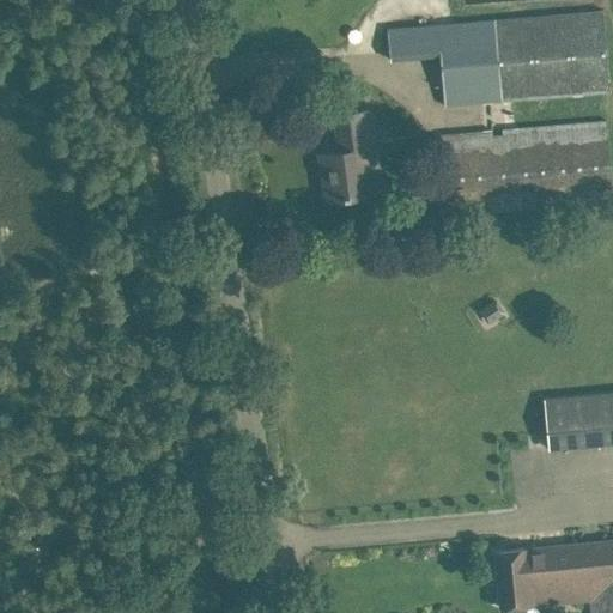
[(611,91),(604,8),(388,28),(390,61),(441,56),(445,105),(611,91)]
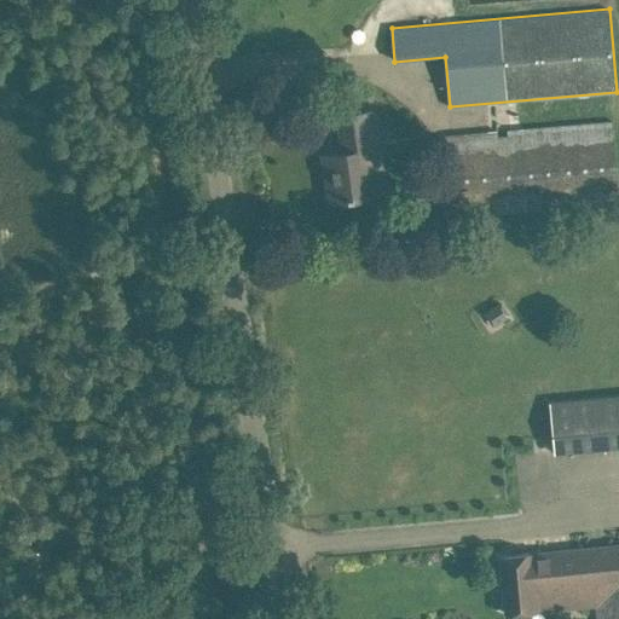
[(377,151),(372,111),(339,116),(341,138),(347,137),(350,151),(323,155),(327,175),(333,174),(337,200),(348,198),(348,200),(353,198),(353,197),(379,194),(372,151),(377,151)]
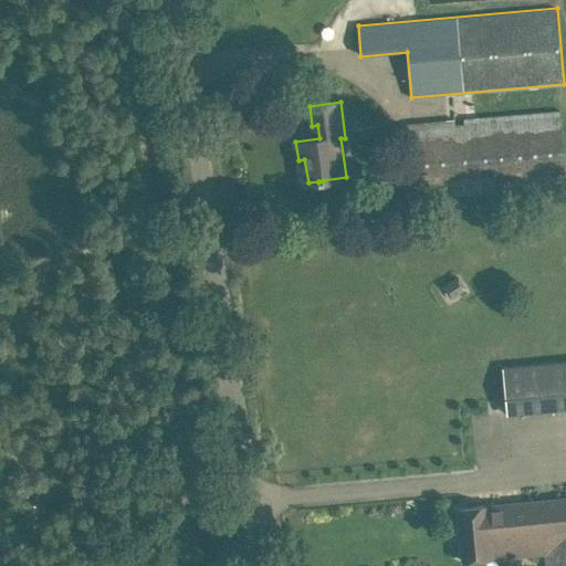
[(565,171),(561,109),(464,118),(464,123),(454,124),(453,118),(398,124),(406,207),(428,205),(428,198),(565,185),(565,171)]
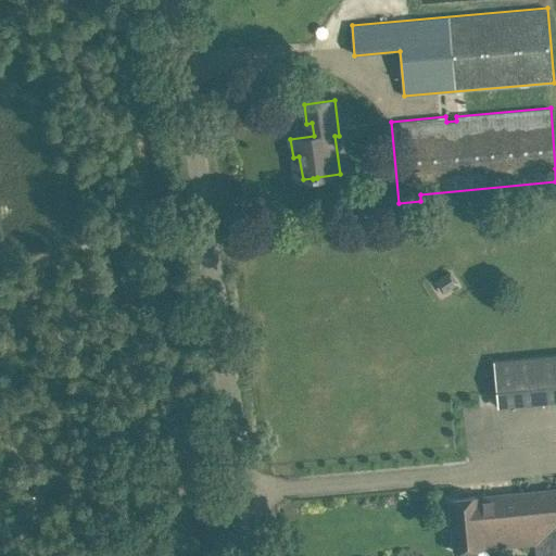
[(497,407),(555,401),(555,354),(494,359),(497,407)]
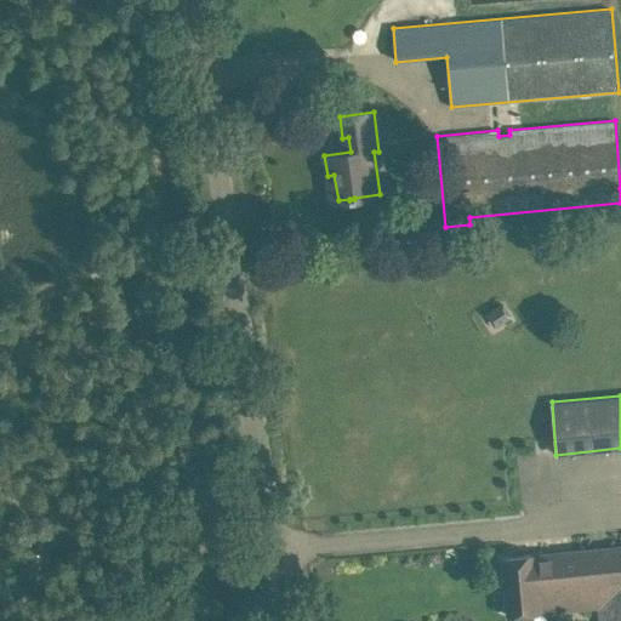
[(620,620),(620,546),(533,554),(502,557),(508,615),(599,607),(600,620),(620,620)]
